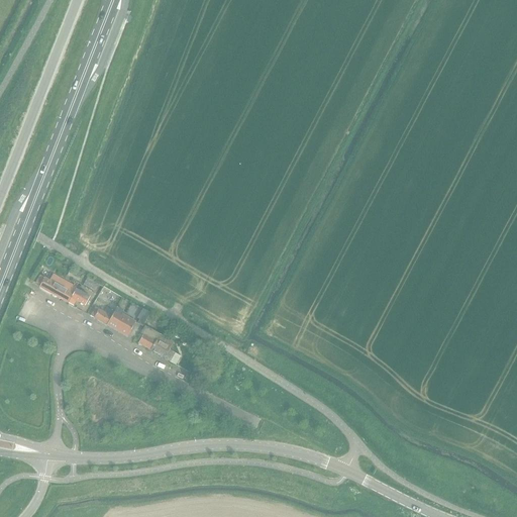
[(39,276),(35,283),(39,285),(38,287),(73,306),(76,300),(85,305),(90,297),(76,289),(76,288),(52,274),(48,280),(39,276)]
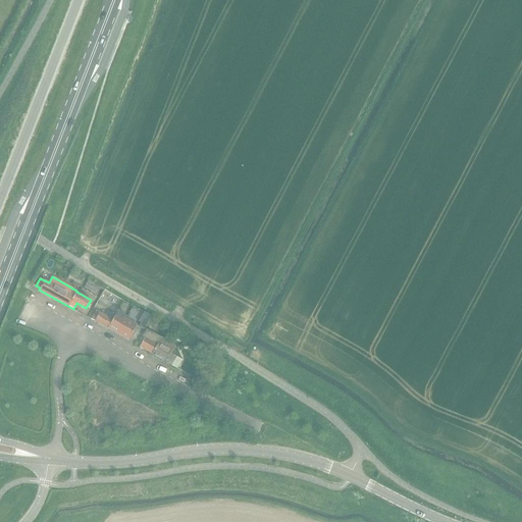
[(88,280),(85,286),(92,291),(95,285),(88,280)]
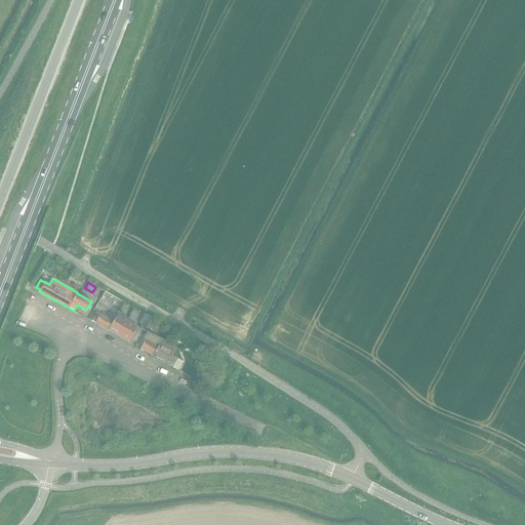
[(91,321),(108,330),(113,321),(96,312),(91,321)]
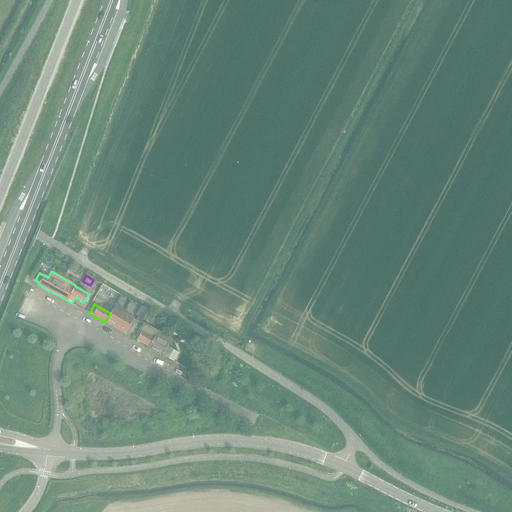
[(110,313),(105,322),(122,331),(125,333),(133,319),(134,318),(131,316),(120,310),(122,308),(115,304),(113,307),(110,313)]
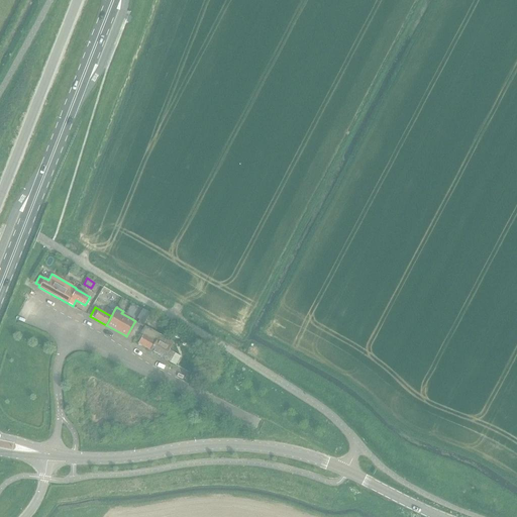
[(150,312),(142,308),(137,318),(139,319),(137,322),(142,325),(148,315),(150,312)]
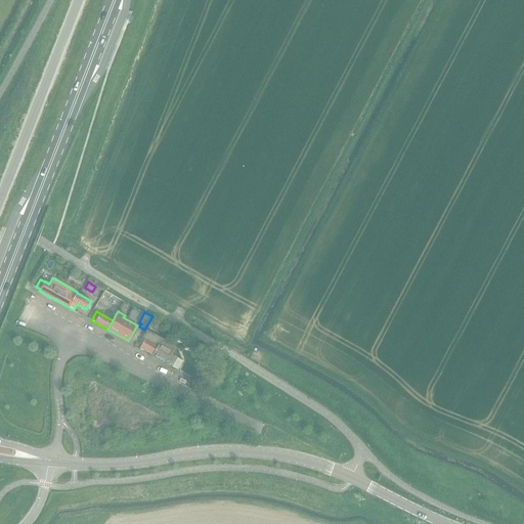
[(140,348),(153,355),(161,339),(146,331),(144,336),(146,337),(140,348)]
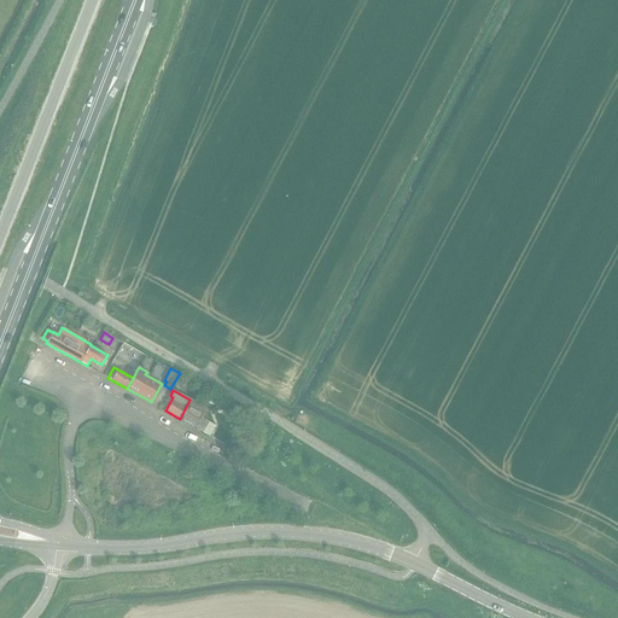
[(180,419),(196,427),(203,432),(208,423),(202,419),(207,409),(190,400),(180,419)]
